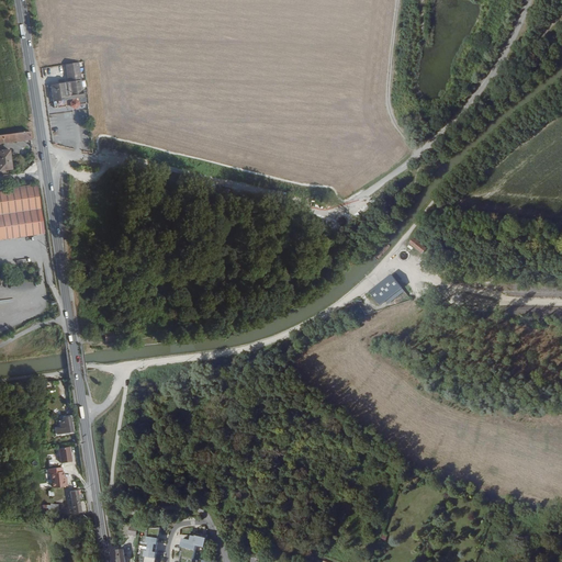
[(77,98),(87,97),(86,80),(80,80),(78,62),(66,64),(67,70),(69,82),(70,92),(66,92),(65,82),(51,85),(53,101),(70,99),(70,101),(72,102),(74,102),(76,101),(77,99),(77,98)]
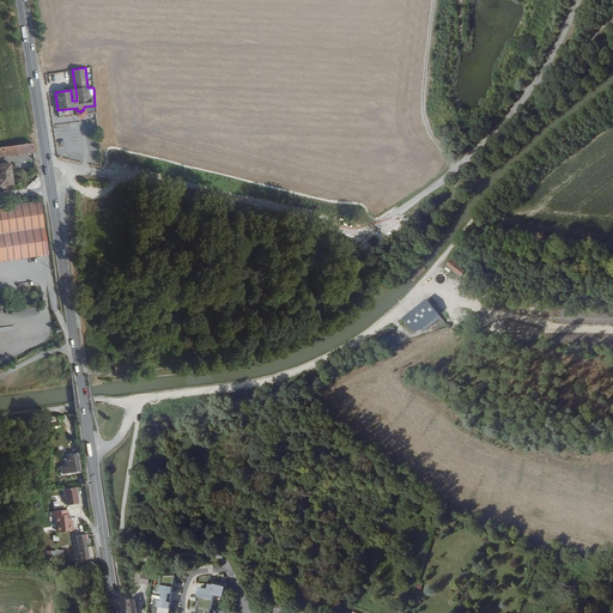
[(72,70),(53,73),(54,80),(73,77),(72,70)]
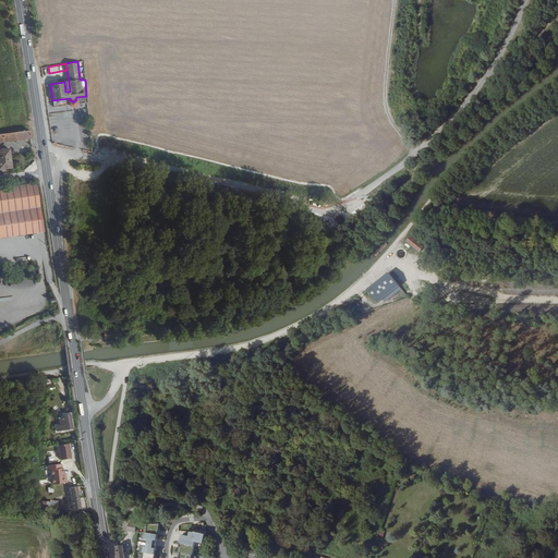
[(31,137),(29,130),(0,133),(0,141),(17,138),(31,137)]
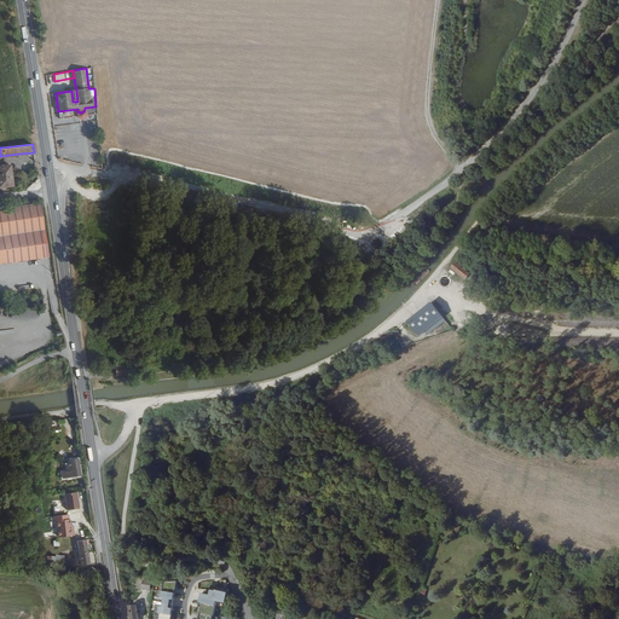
[(10,166),(0,166),(0,185),(11,185),(10,166)]
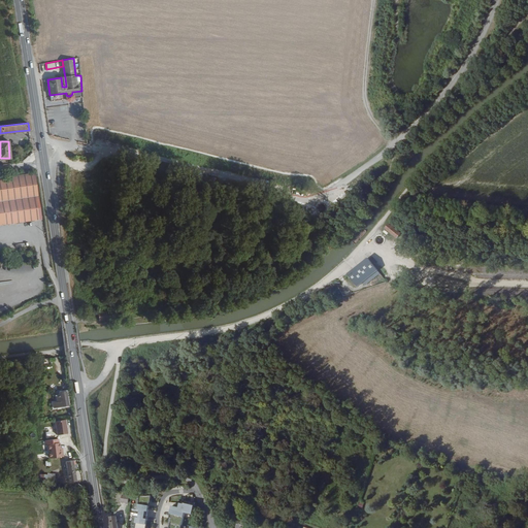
[(336,176),(334,170),(318,176),(321,183),(336,176)]
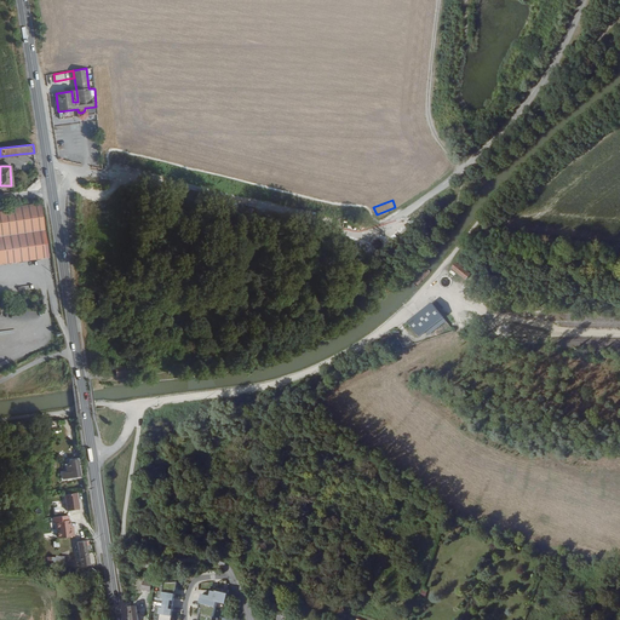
[(0,263),(51,254),(44,202),(0,208),(0,263)]
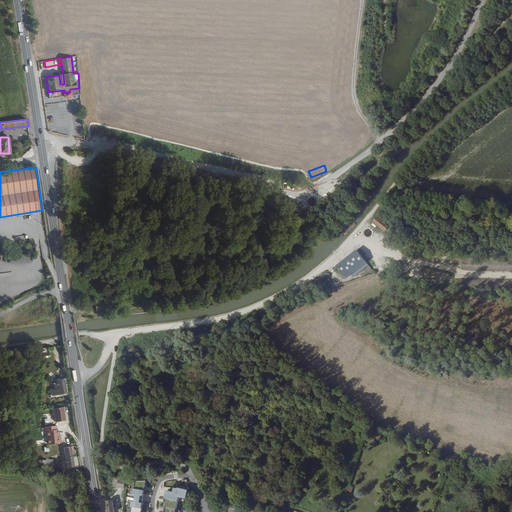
[(379,212),(375,217),(387,226),(390,221),(379,212)]
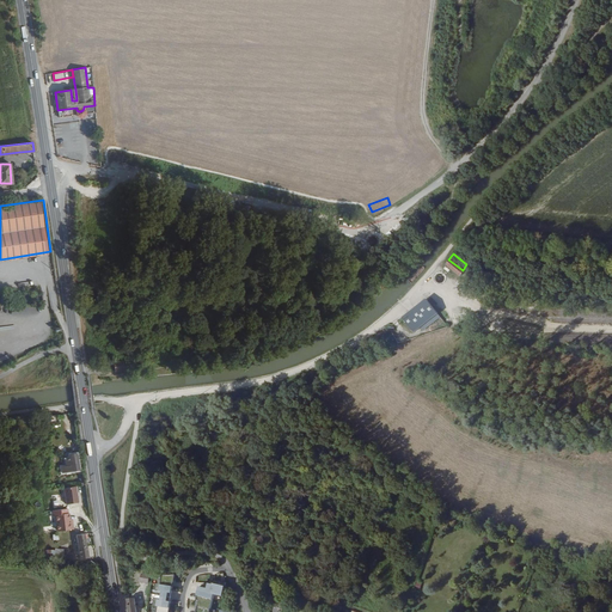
[(429,294),(417,305),(439,305),(429,294)]
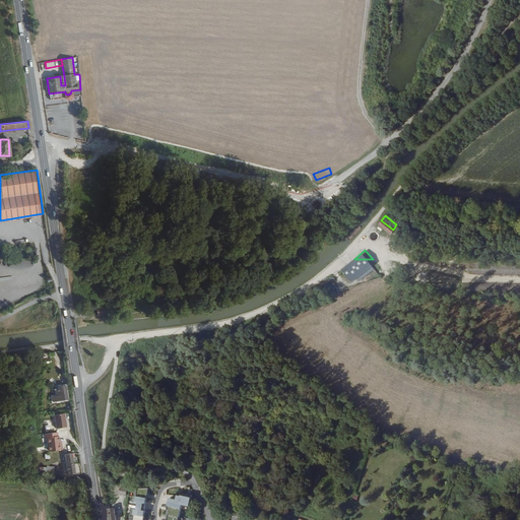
[(350,270),(345,264),(334,274),(338,279),(350,270)]
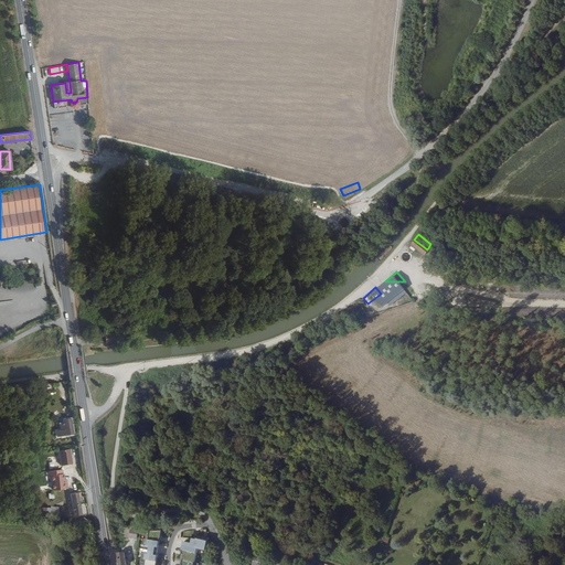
[(107,336),(107,343),(117,342),(115,334),(107,336)]
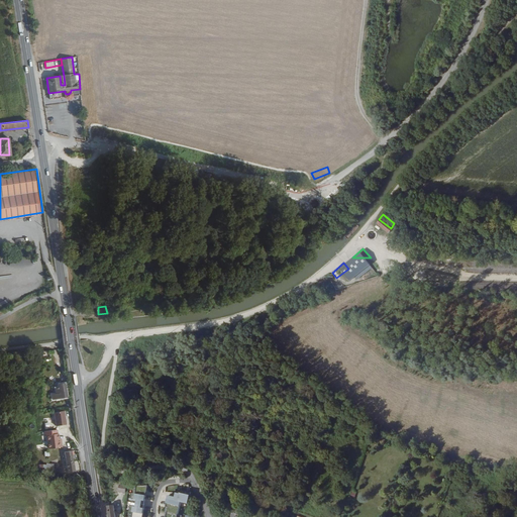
[(47,395),(48,401),(64,399),(62,385),(52,387),(53,395),(47,395)]
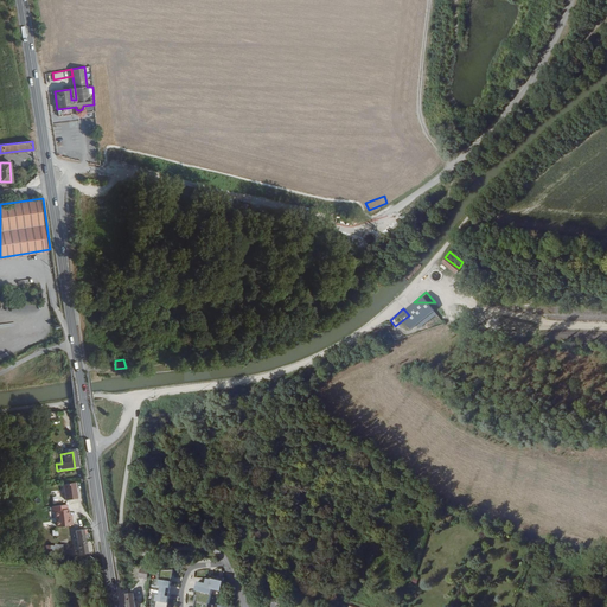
[(77,483),(64,484),(66,502),(80,499),(77,483)]
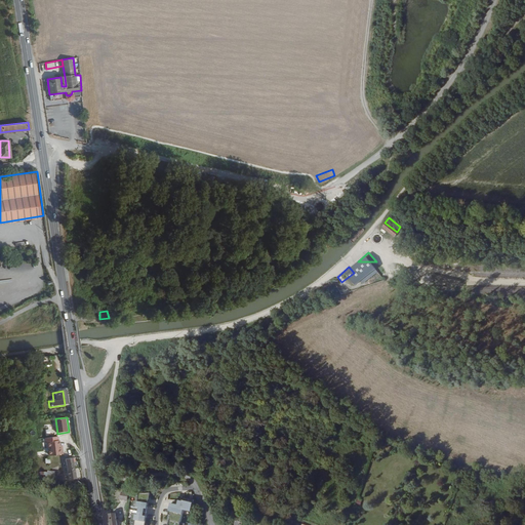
[(45,443),(48,443),(49,456),(64,455),(61,436),(45,438),(45,443)]
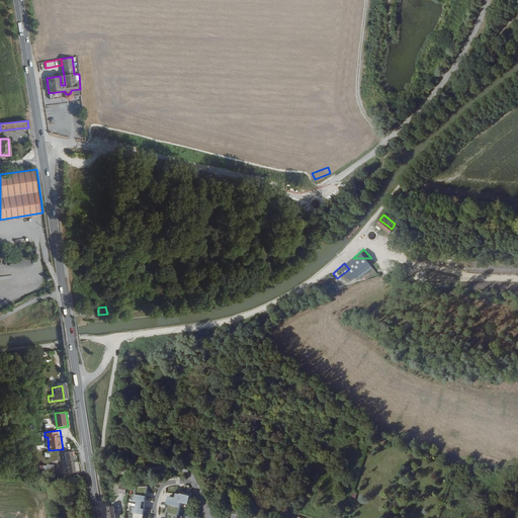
[(75,473),(71,453),(62,454),(63,459),(60,460),(61,469),(65,468),(67,476),(75,473)]
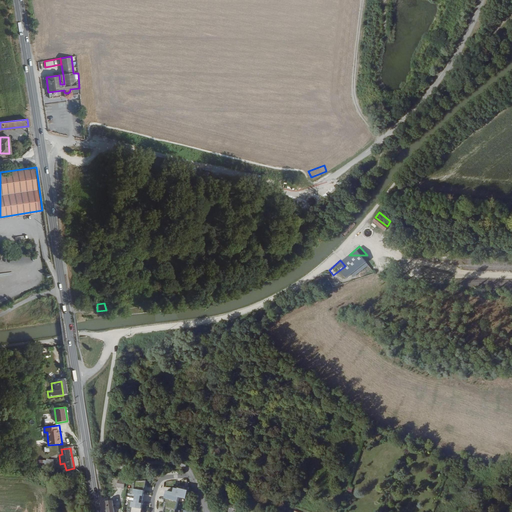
[(133,485),(132,488),(144,490),(145,487),(146,487),(147,481),(136,481),(135,485),(133,485)]
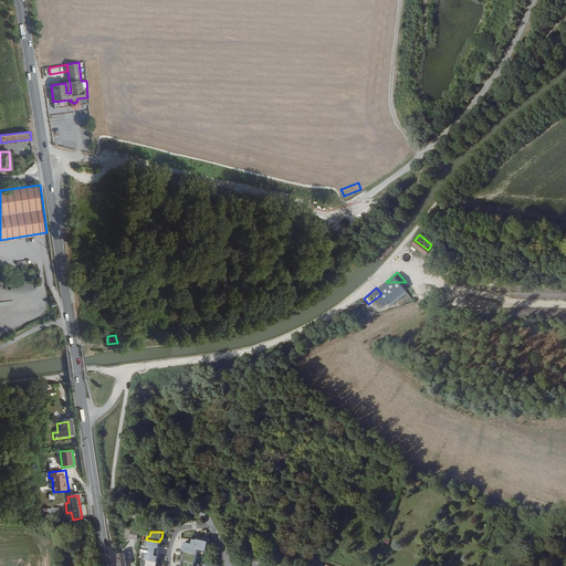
[(185,542),(184,549),(198,554),(199,549),(207,551),(209,538),(198,538),(197,541),(194,540),(192,544),(185,542)]
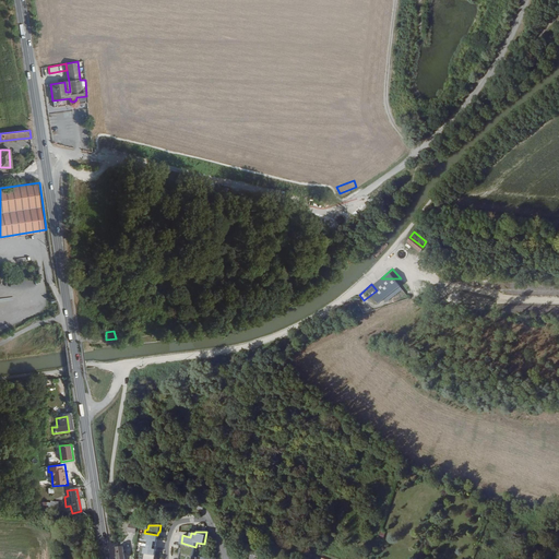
[(149,539),(149,544),(156,545),(157,535),(144,533),(143,533),(142,538),(149,539)]
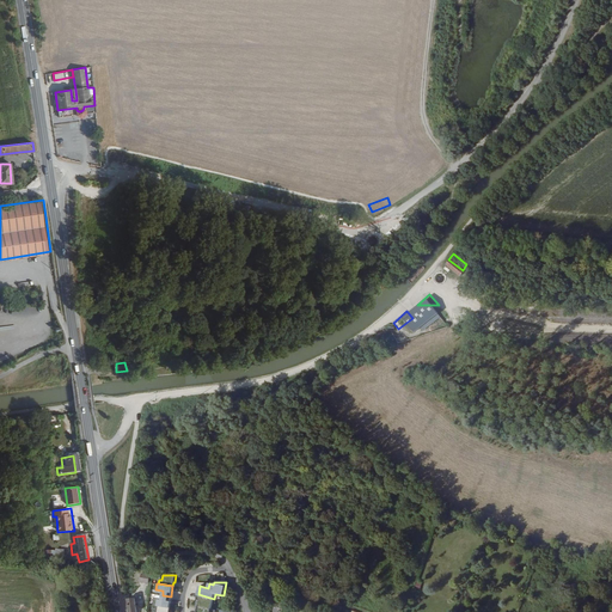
[(214,599),(199,594),(197,599),(199,600),(196,606),(199,606),(212,610),(214,599)]
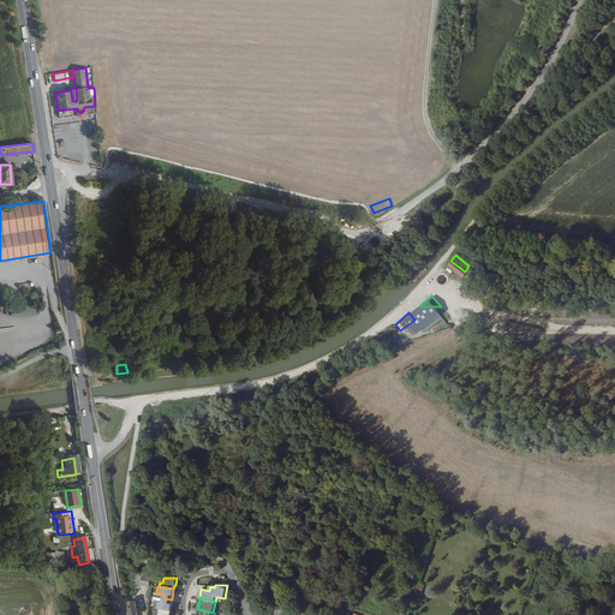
[(154,608),(159,608),(171,610),(172,604),(171,604),(172,599),(163,598),(162,603),(155,602),(154,608)]
